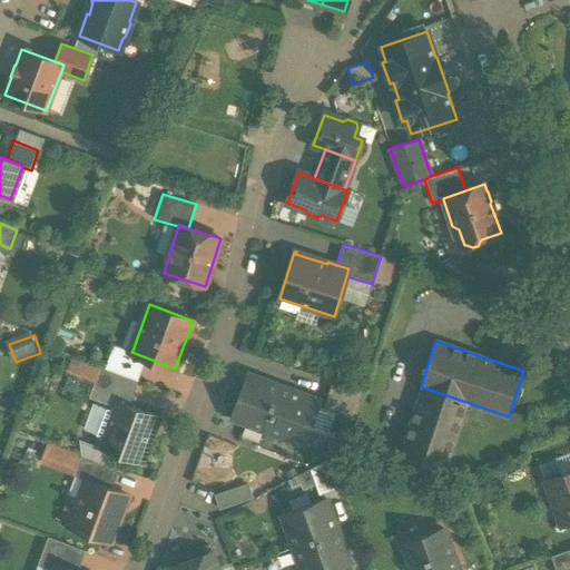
[(133,351),(114,344),(105,367),(138,380),(146,357),(131,352),(133,351)]
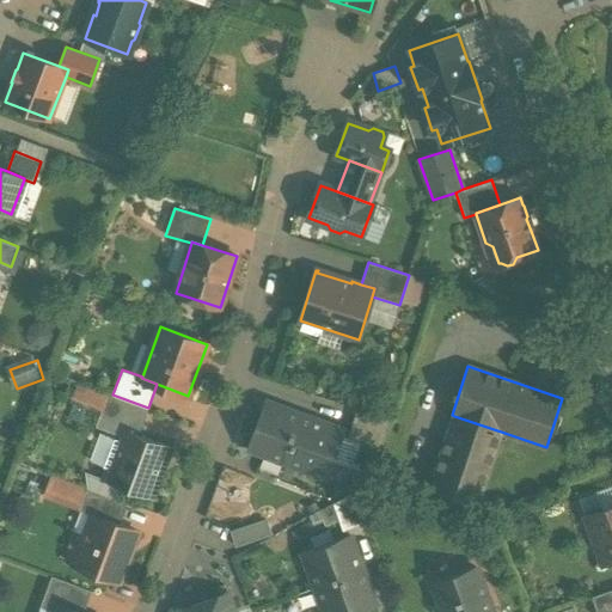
[(112,395),(109,393),(98,421),(118,429),(121,422),(141,429),(148,408),(112,395)]
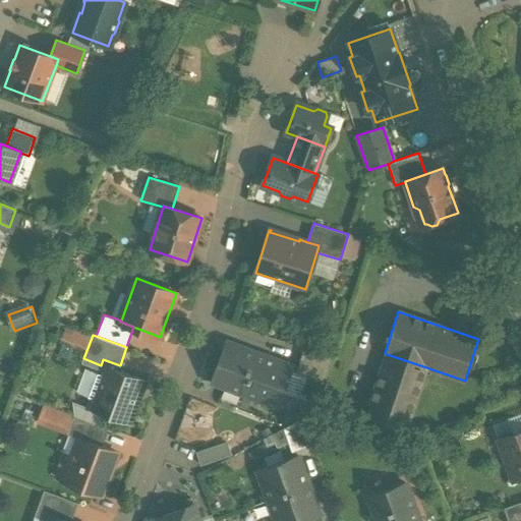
[(256,353),(227,342),(213,382),(242,393),(256,353)]
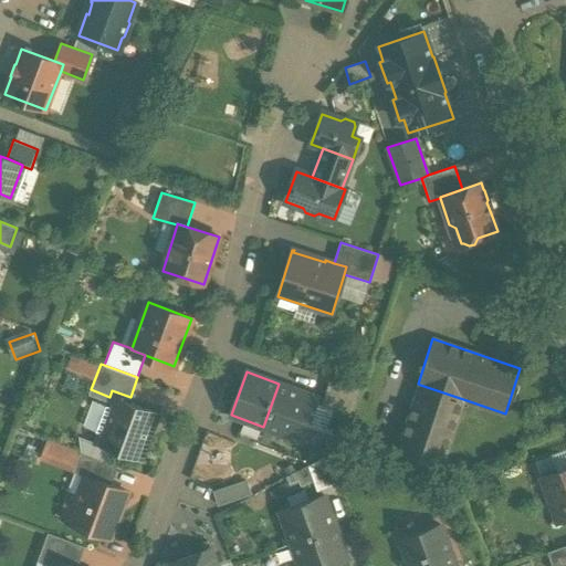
[(362,388),(331,378),(322,405),(352,416),(362,388)]
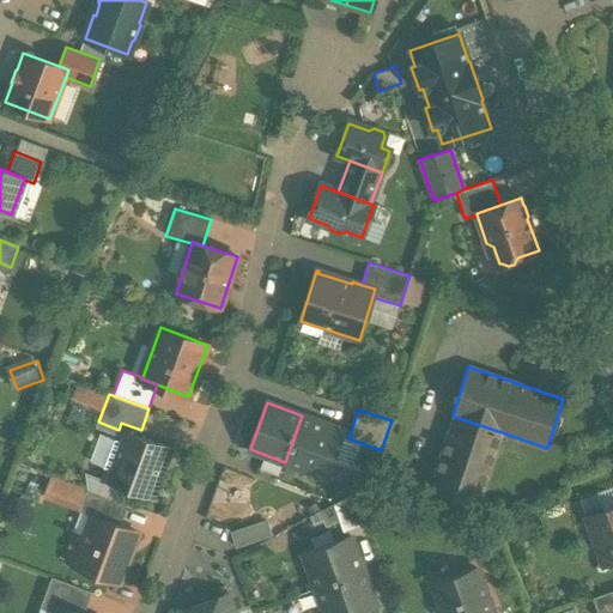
[(302,416),(285,462),(326,478),(344,430),(302,416)]
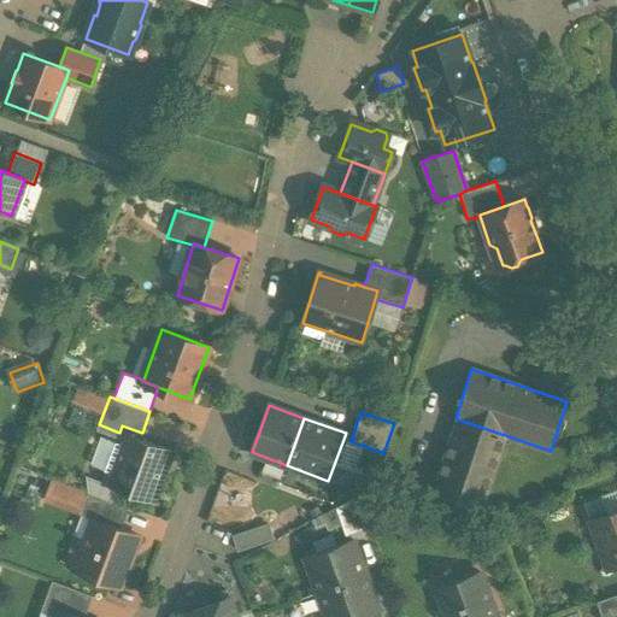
[(505,435),(458,419),(434,493),(481,509),(505,435)]
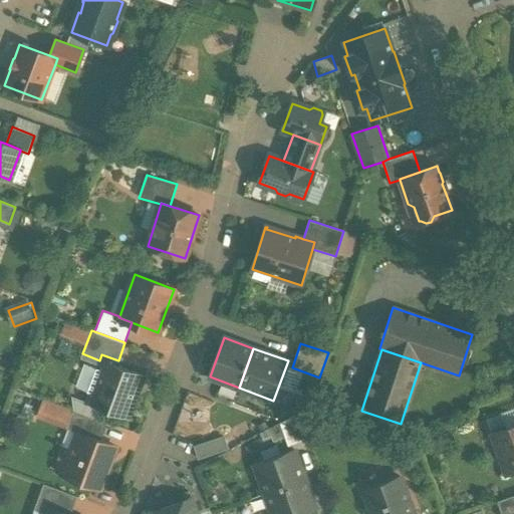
[(143,374),(104,360),(101,369),(93,393),(89,403),(126,417),(132,404),(136,402),(139,394),(137,390),(143,374)]
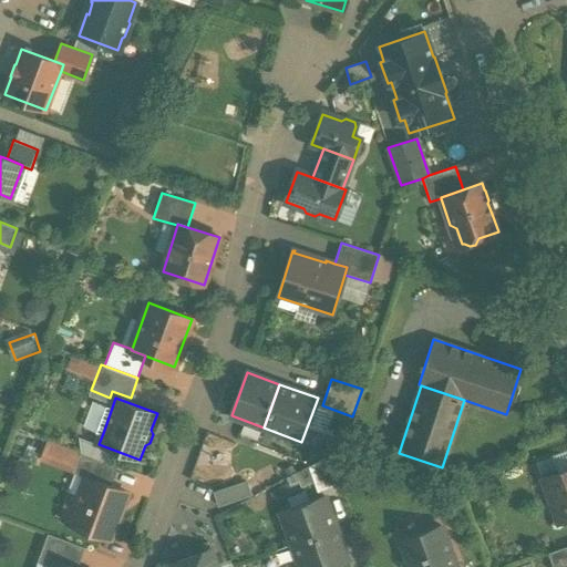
[(95,401),(86,428),(103,433),(112,408),(95,401)]
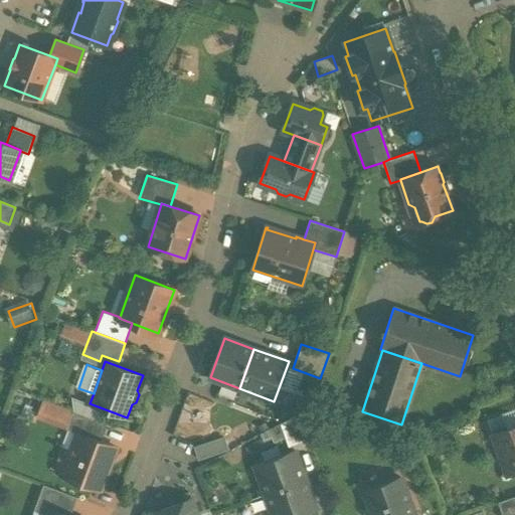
[(35,414),(65,425),(71,408),(41,397),(35,414)]
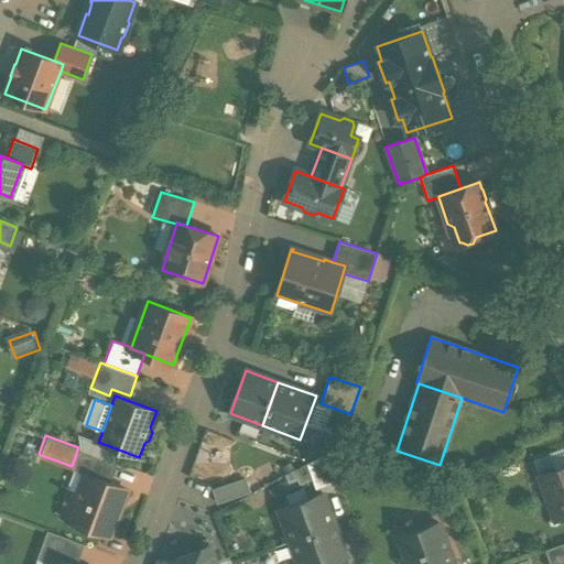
[(80,449),(73,470),(85,475),(86,474),(110,483),(118,463),(80,449)]
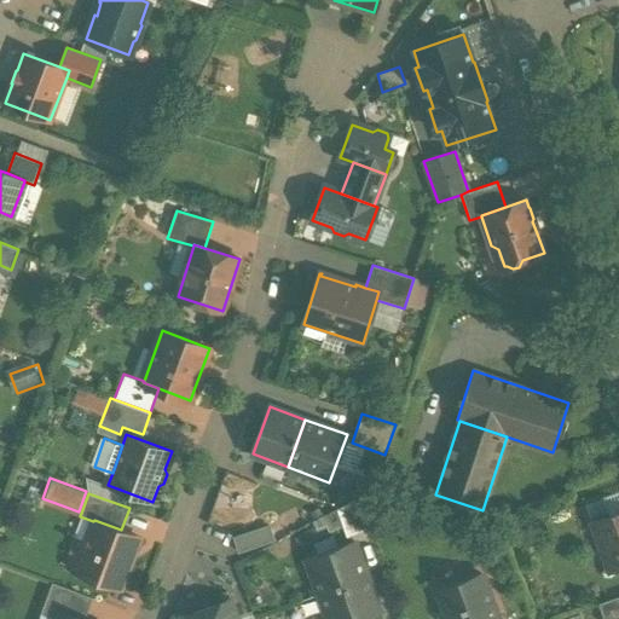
[(356,498),(336,509),(347,537),(366,530),(356,498)]
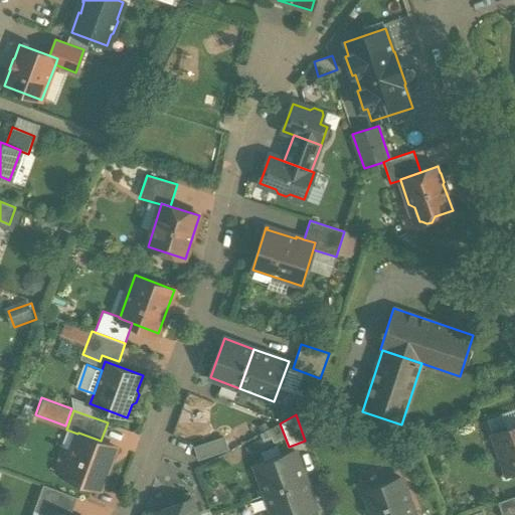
[(503,414),(488,419),(493,435),(508,428),(503,414)]
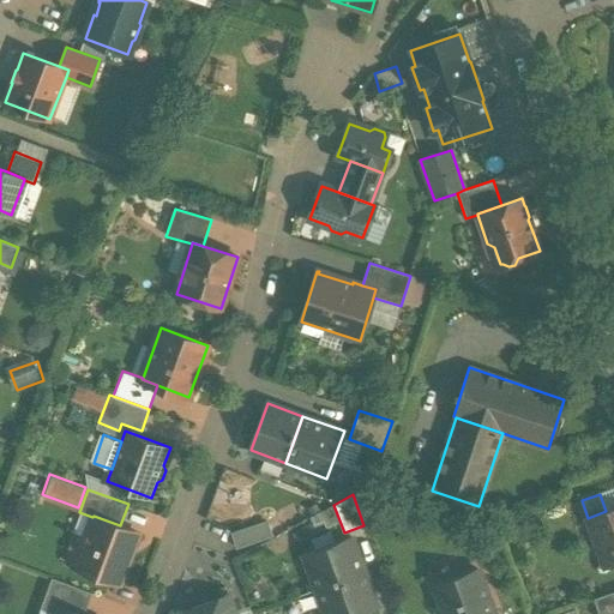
[(613,507),(606,511),(588,518),(605,566),(613,561),(613,507)]
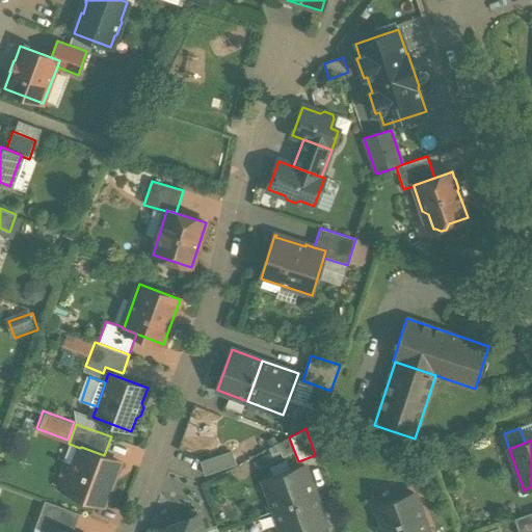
[(104,455),(81,447),(80,448),(74,467),(64,462),(56,484),(65,488),(64,490),(104,505),(120,461),(104,455)]
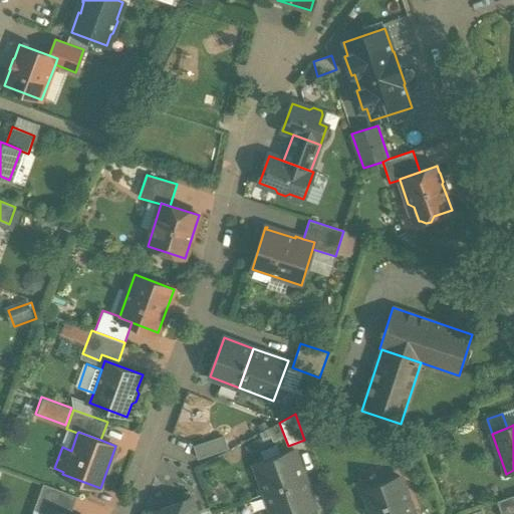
[(202,461),(231,451),(227,441),(198,450),(202,461)]
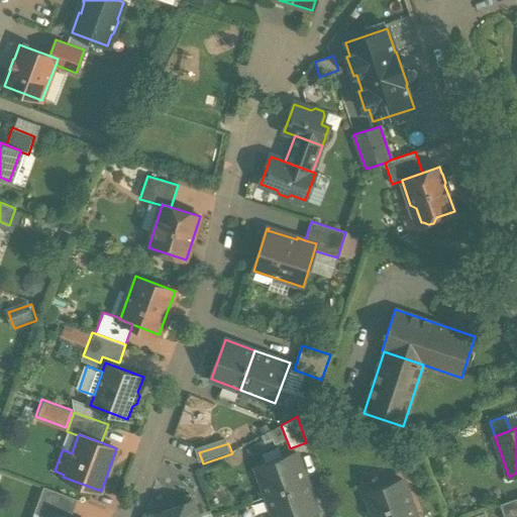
[(267,496),(307,482),(296,452),(256,467),(267,496)]
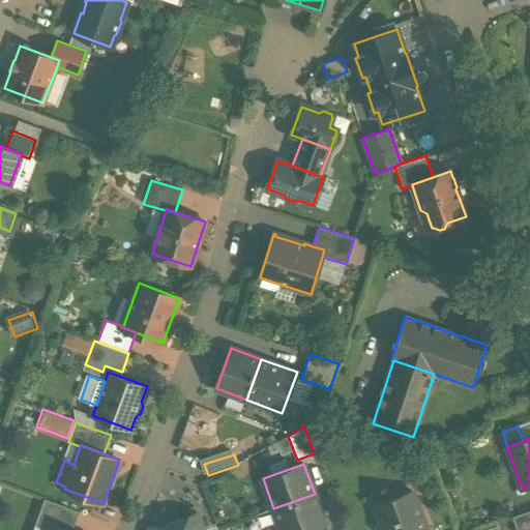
[(425,529),(412,492),(375,504),(382,524),(380,527),(381,529),(425,529)]
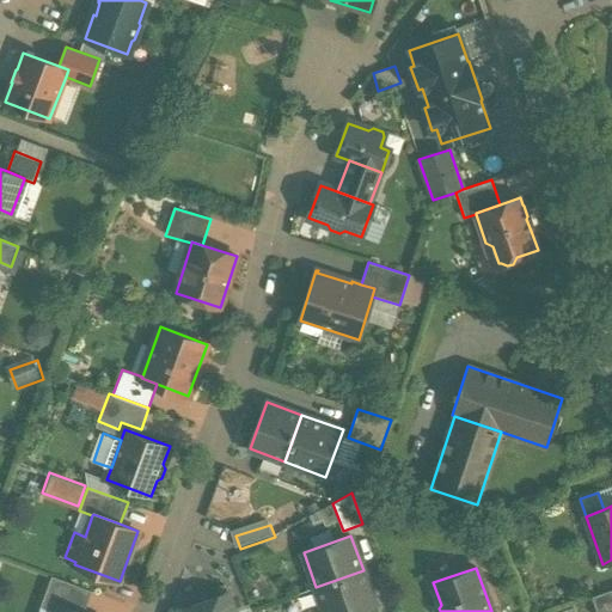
[(363,570),(316,587),(324,611),(355,611),(375,605),(363,570)]
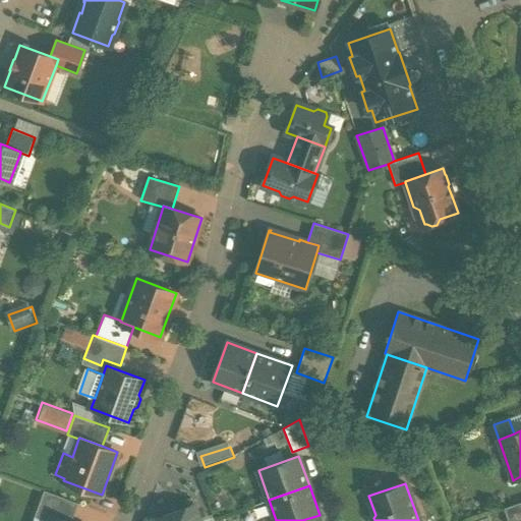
[(71,520),(78,503),(44,490),(34,517),(45,520),(47,520),(50,514),(68,520),(71,520)]
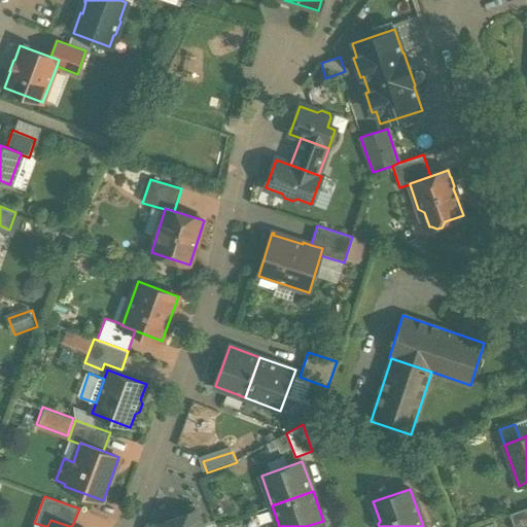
[(526,506),(510,514),(514,526),(516,526),(526,523),(526,506)]
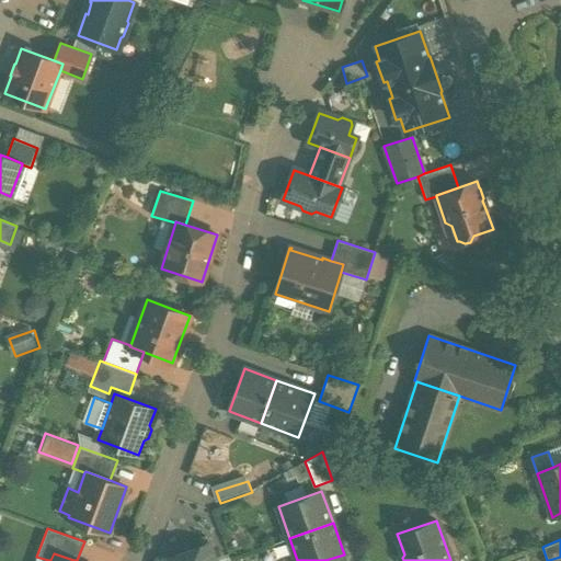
[(214,560),(208,544),(170,558),(170,560),(214,560)]
